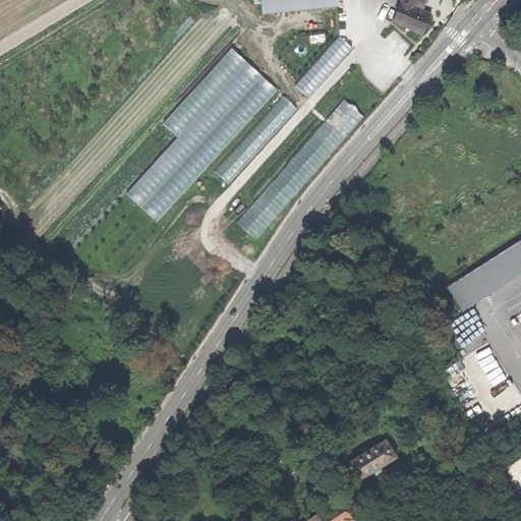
[(265,0),(267,13),(339,7),(338,0),(265,0)]
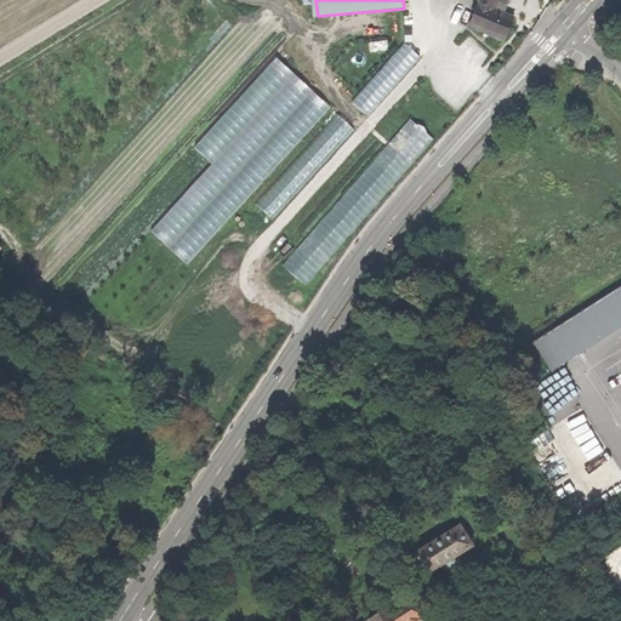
[(480,0),(469,26),(505,40),(513,18),(503,15),(507,5),(505,4),(506,0),(480,0)]
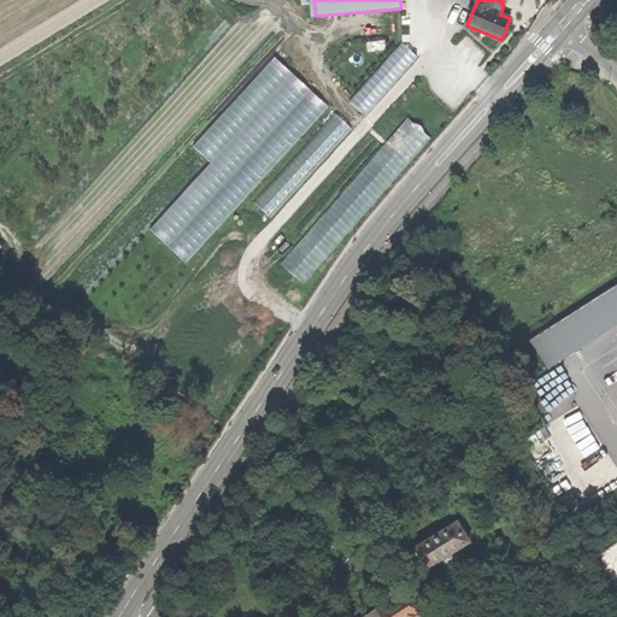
[(403,45),(351,100),(365,115),(417,58),(403,45)]
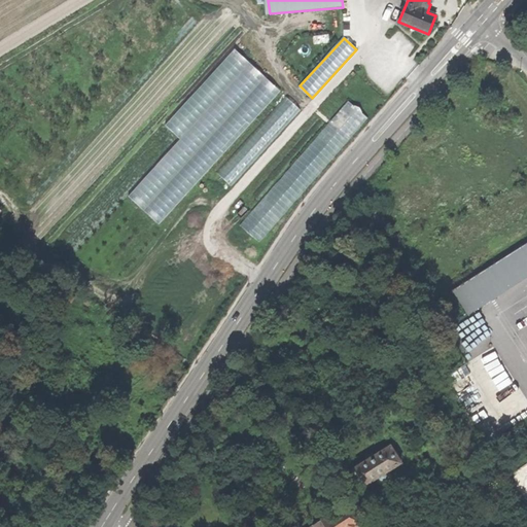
[(279,92),(234,50),(166,125),(181,139),(129,196),(159,223),(279,92)]
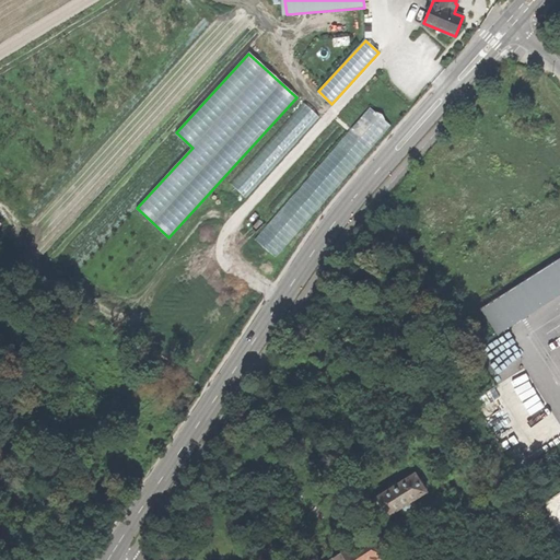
[(373,81),(322,141),(330,150),(383,89),(373,81)]
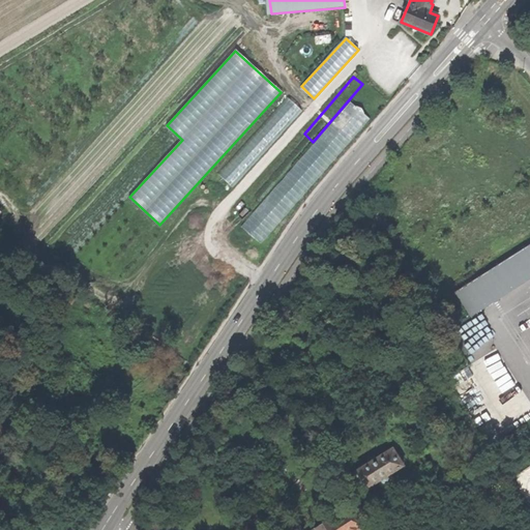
[(287,99),(219,174),(233,185),(301,111),(287,99)]
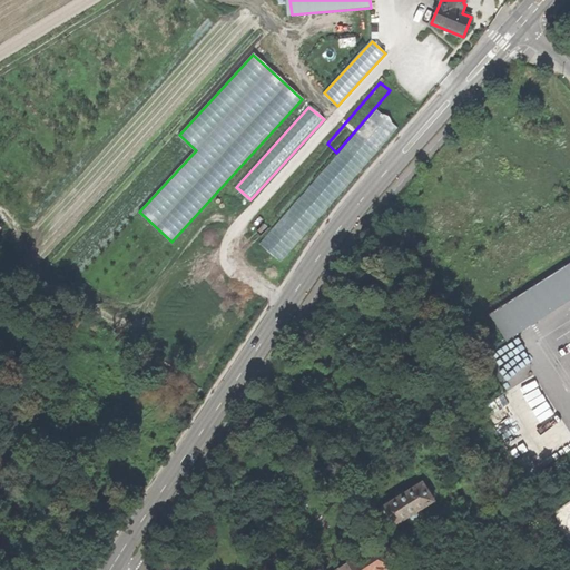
[(373,138),(392,123),(382,109),(363,125),(373,138)]
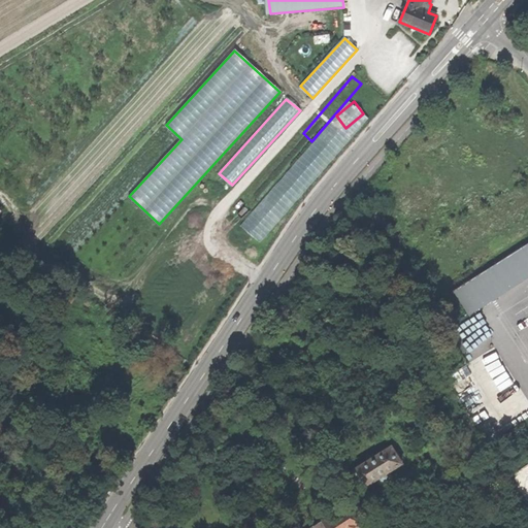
[(293,168),(243,224),(263,241),(312,185),(293,168)]
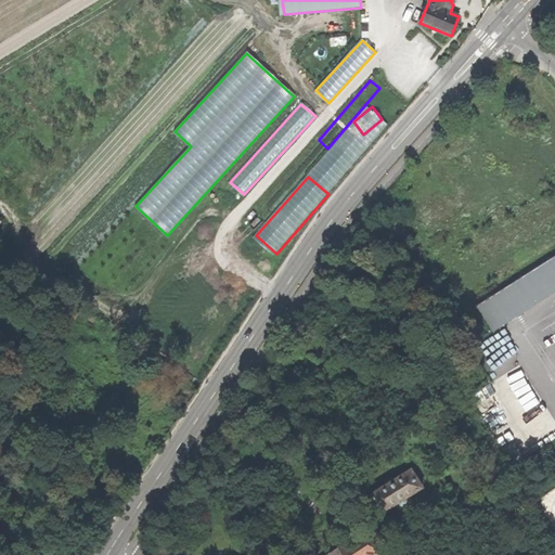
[(227,214),(219,205),(170,260),(178,267),(227,214)]
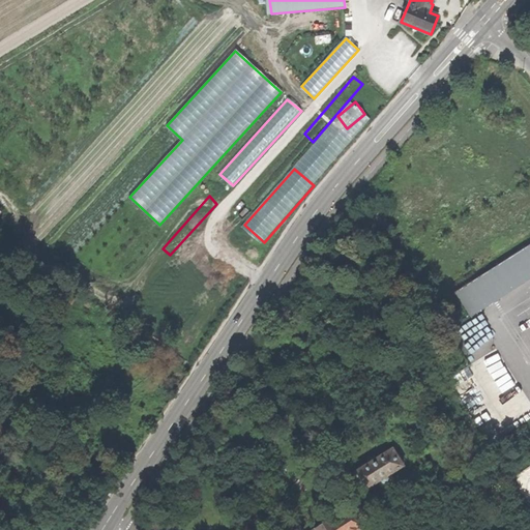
[(529,245),(457,293),(471,318),(529,281),(529,245)]
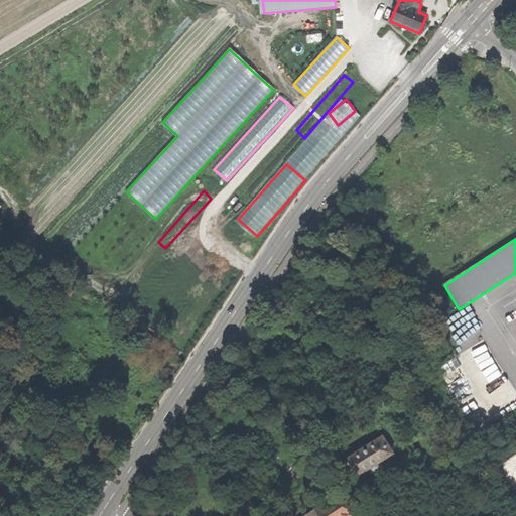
[(392,454),(382,436),(364,447),(344,461),(355,478),(368,469),(371,475),(375,475),(382,471),(383,467),(380,462),(392,454)]
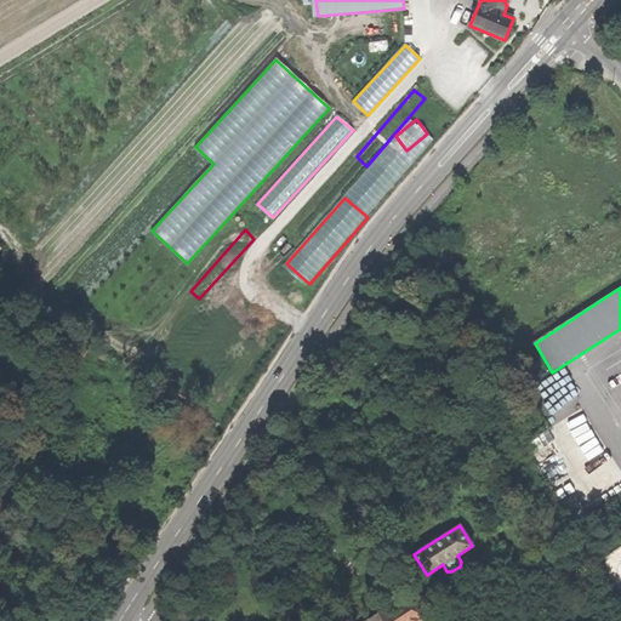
[(437,611),(423,587),(409,597),(408,596),(365,620),(422,620),(423,620),(437,611)]
